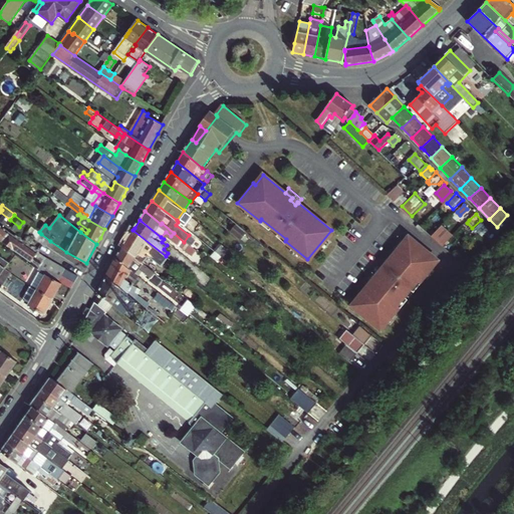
[(236,224),(230,230),(240,238),(246,232),(236,224)]
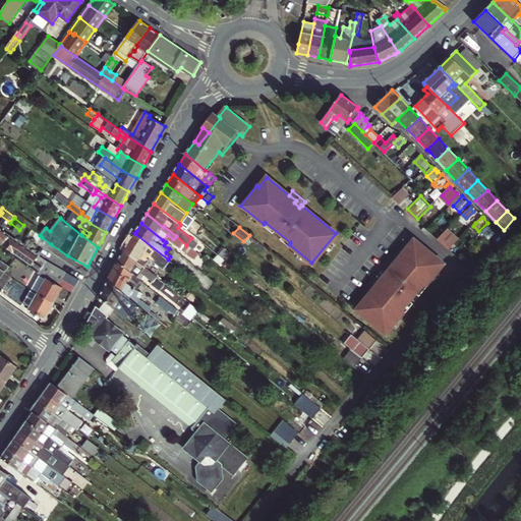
[(450,227),(439,239),(449,249),(460,238),(450,227)]
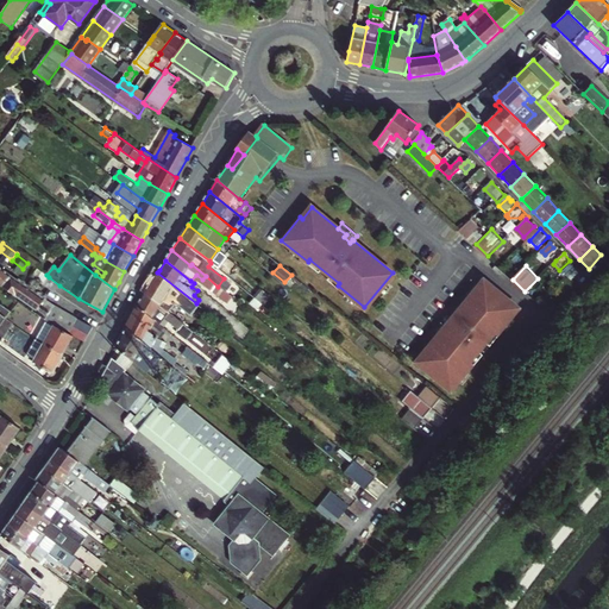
[(565,272),(579,286),(584,278),(572,265),(565,272)]
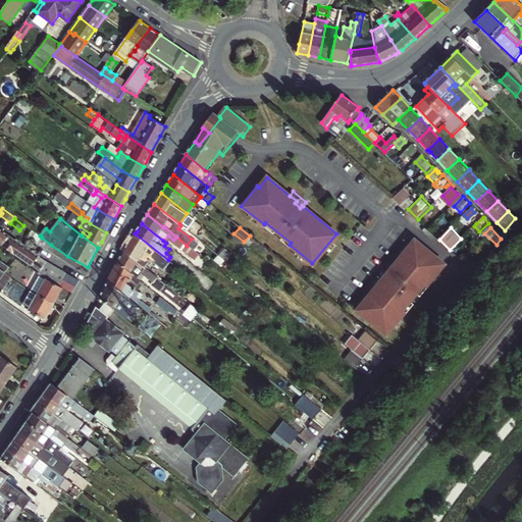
[(9,249),(15,240),(3,230),(0,233),(0,243),(2,246),(3,245),(9,249)]
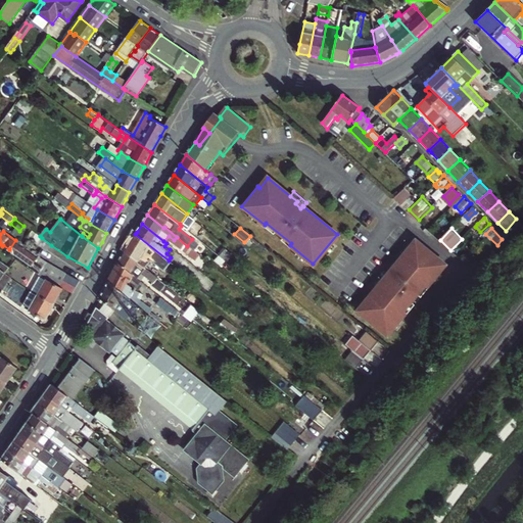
[(40,236),(33,231),(29,237),(38,244),(42,238),(40,236)]
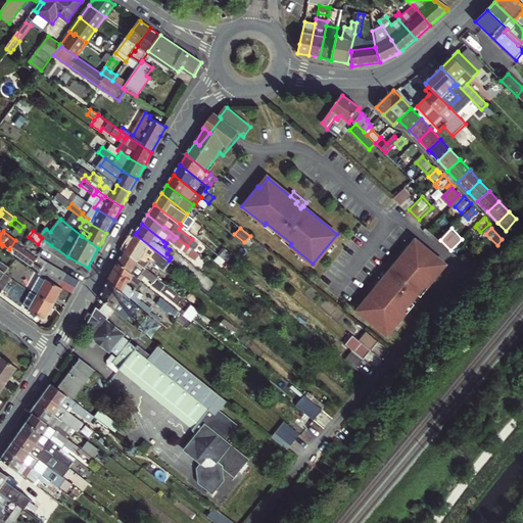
[(125,251),(146,269),(152,262),(164,272),(172,264),(169,260),(135,234),(125,251)]
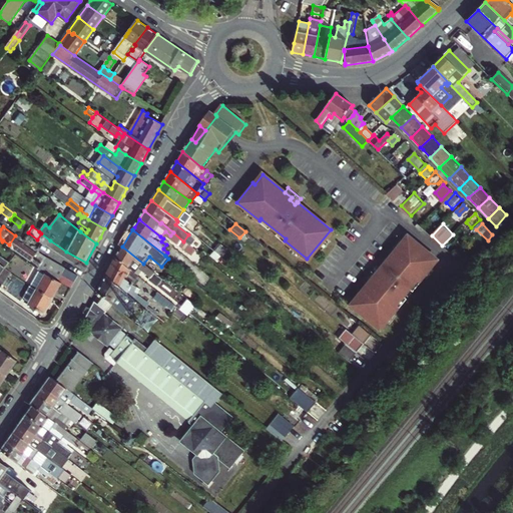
[(229,229),(228,231),(238,239),(239,237),(229,229)]
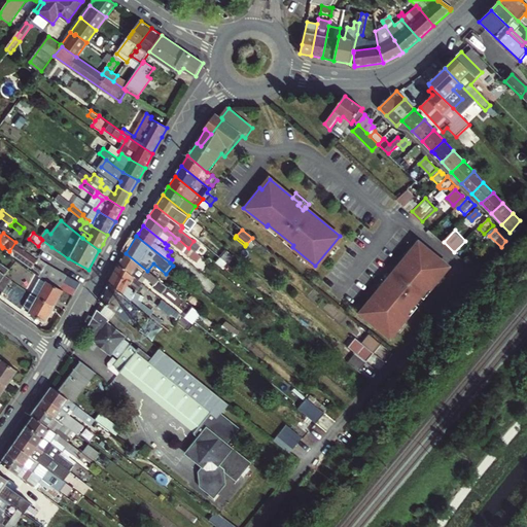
[(51,247),(42,240),(38,246),(44,251),(47,253),(51,247)]
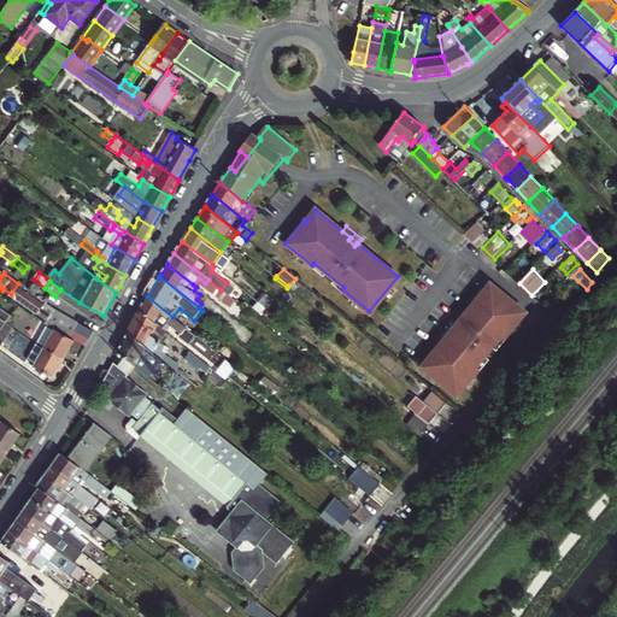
[(444,336),(423,363),(434,372),(433,375),(457,394),(479,366),(476,365),(500,335),(503,336),(524,309),(488,281),(457,321),(456,322),(458,324),(453,330),(451,328),(444,336)]
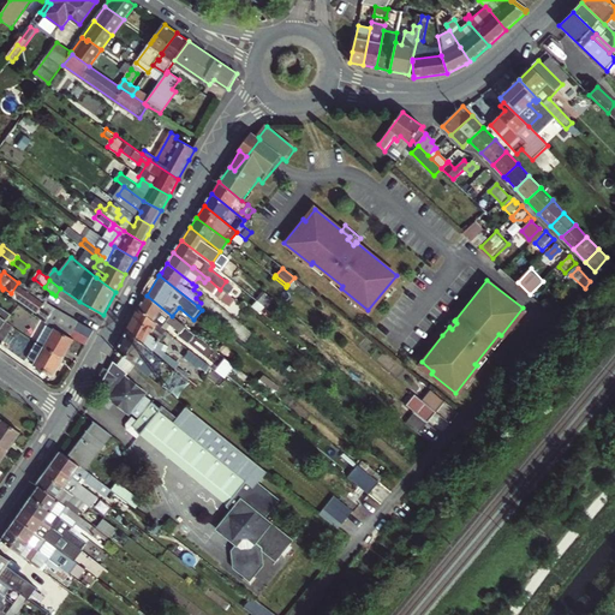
[(25,305),(37,314),(46,302),(18,282),(11,293),(25,305)]
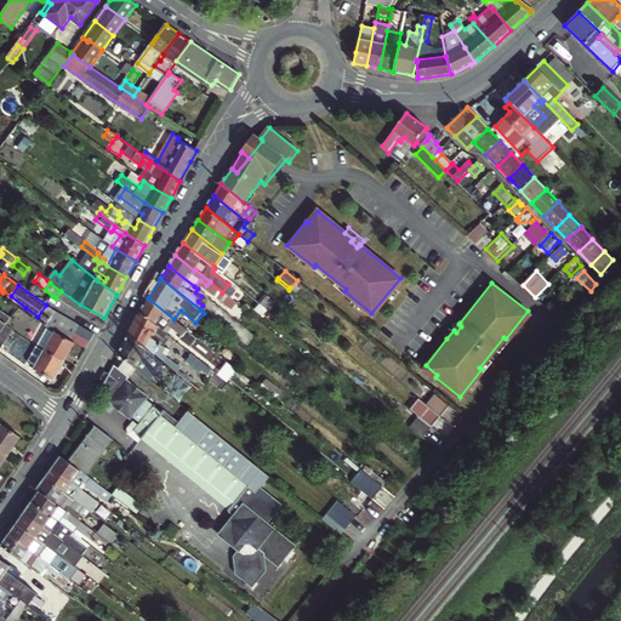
[(268,296),(262,305),(266,307),(268,309),(275,301),(268,296)]
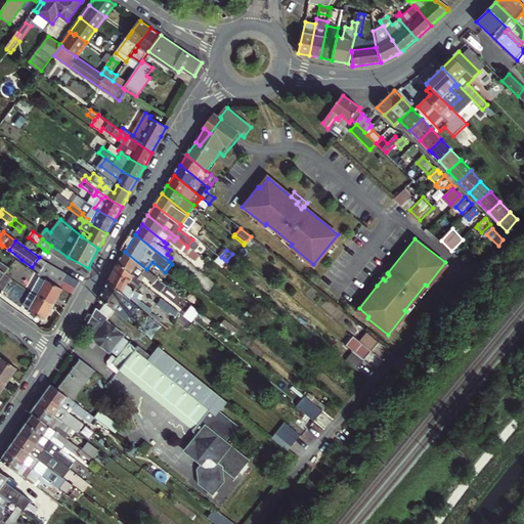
[(146,269),(125,252),(118,264),(141,282),(150,290),(159,279),(146,269)]
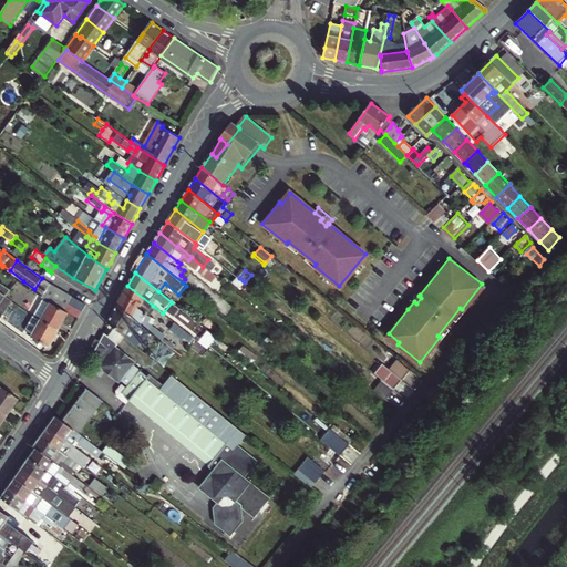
[(32,291),(43,298),(52,285),(42,278),(34,289),(32,291)]
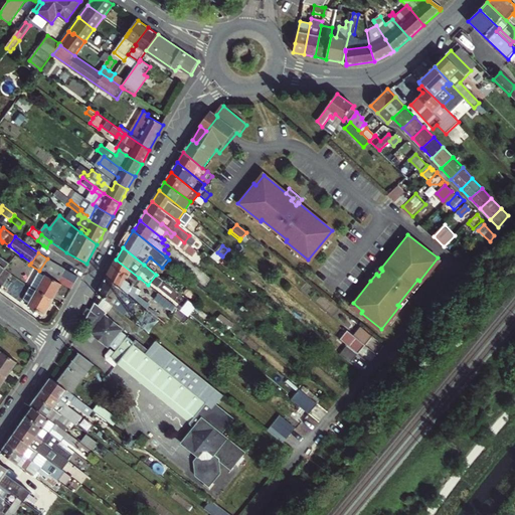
[(0,256),(0,277),(5,270),(10,264),(0,256)]
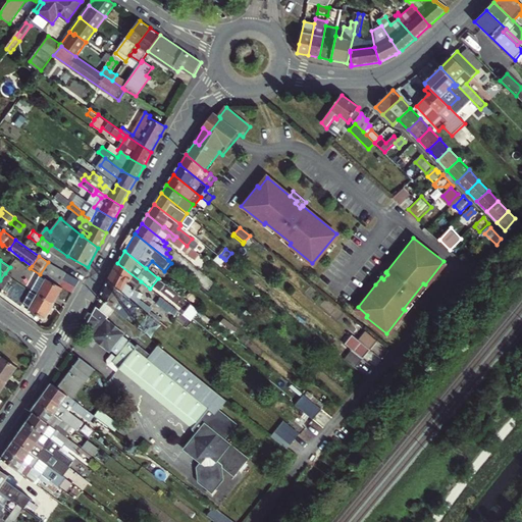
[(41,274),(46,277),(54,265),(48,262),(40,274),(41,274)]
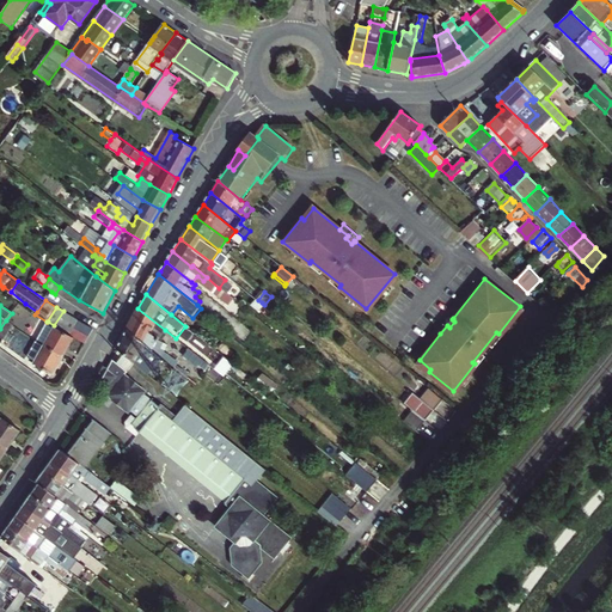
[(127,329),(152,349),(159,337),(165,330),(138,308),(127,329)]
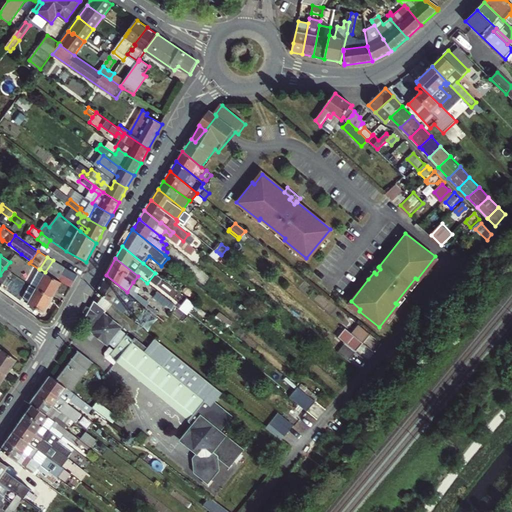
[(45,272),(52,276),(59,264),(53,260),(45,272)]
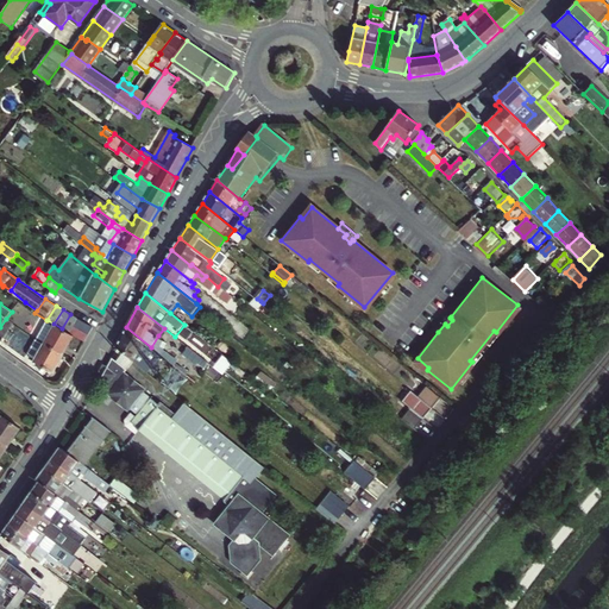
[(433,328),(438,332),(445,324),(447,326),(452,320),(450,318),(451,316),(445,312),(433,328)]
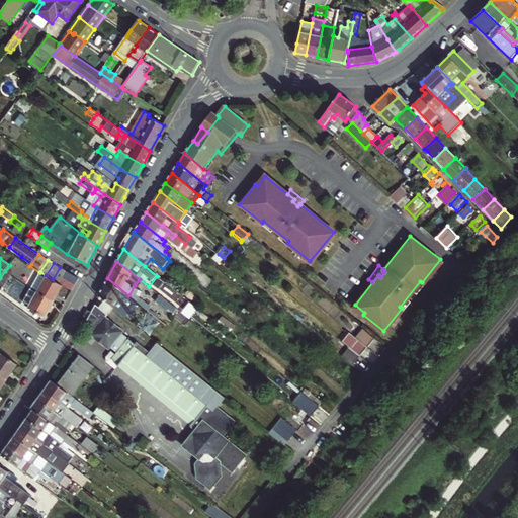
[(59,282),(62,276),(66,270),(60,267),(53,279),(59,282)]
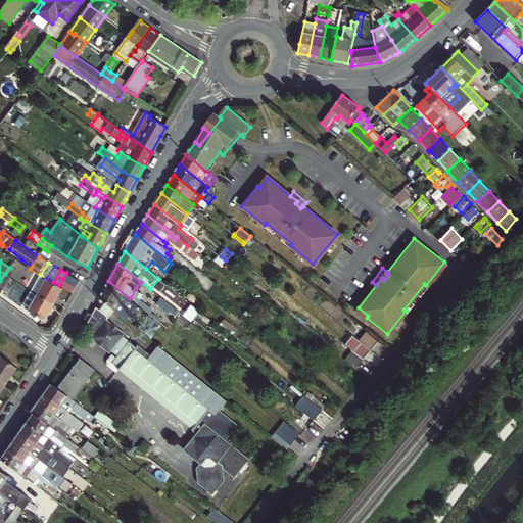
[(66,273),(62,279),(77,287),(80,281),(66,273)]
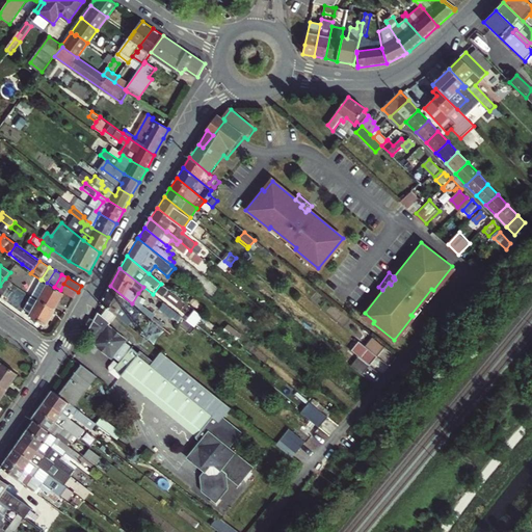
[(5,278),(0,286),(0,293),(3,295),(4,294),(7,289),(11,284),(5,278)]
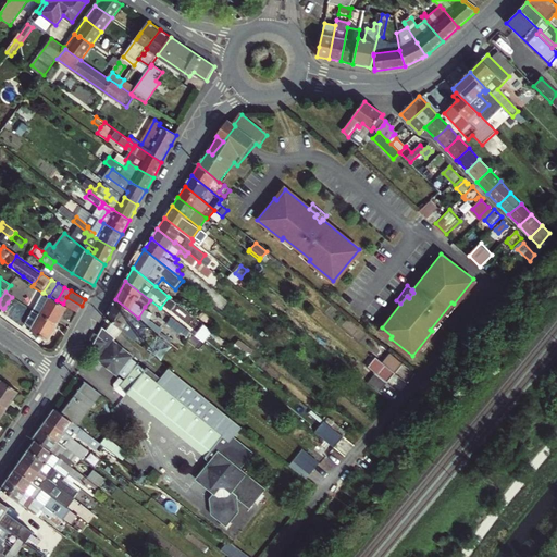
[(44,293),(34,310),(58,324),(67,307),(63,304),(57,300),(49,296),(44,293)]
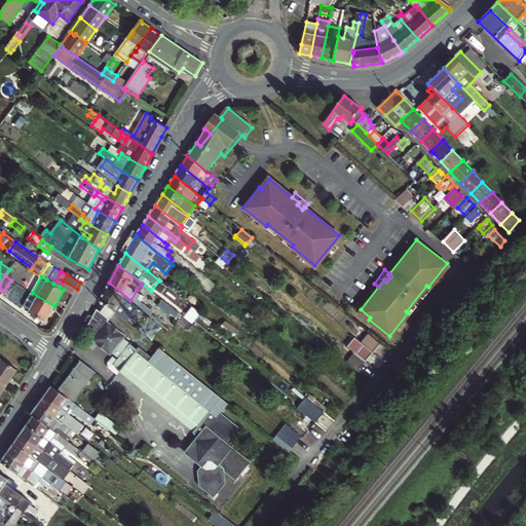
[(77,289),(63,280),(60,287),(64,290),(73,295),(77,289)]
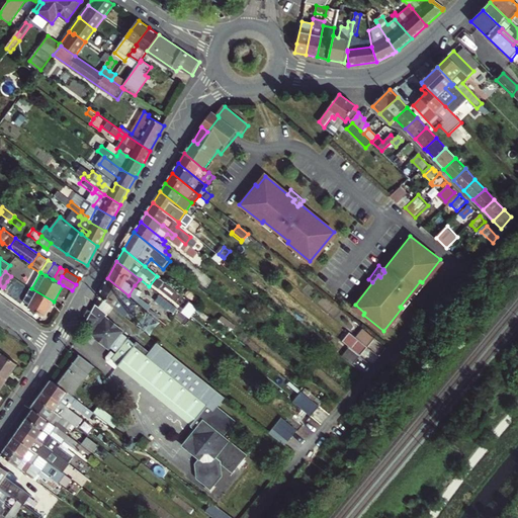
[(105,299),(113,307),(125,317),(133,307),(137,303),(132,298),(128,295),(107,278),(98,294),(100,296),(105,299)]
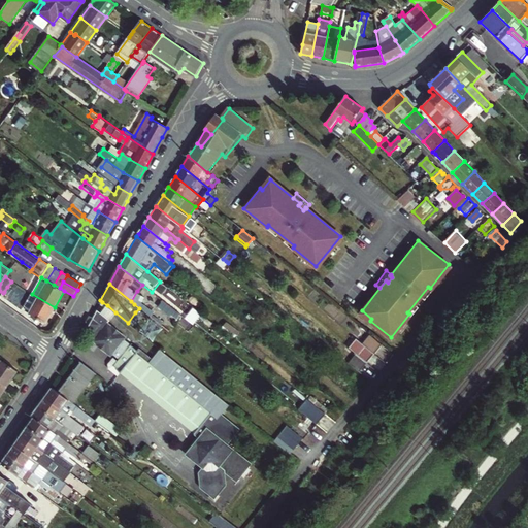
[(188,291),(183,298),(195,308),(200,301),(188,291)]
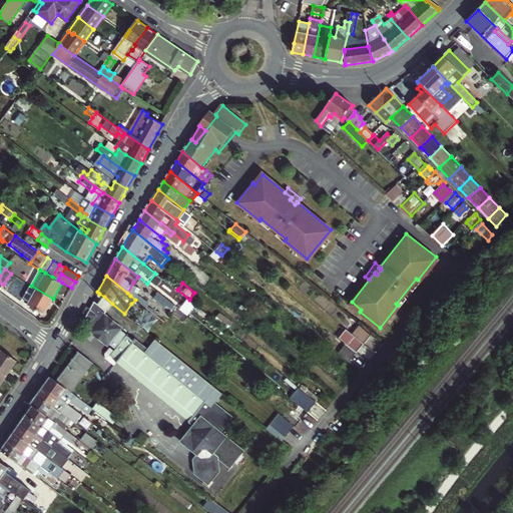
[(28,305),(45,314),(53,299),(31,286),(24,297),(24,300),(29,303),(28,305)]
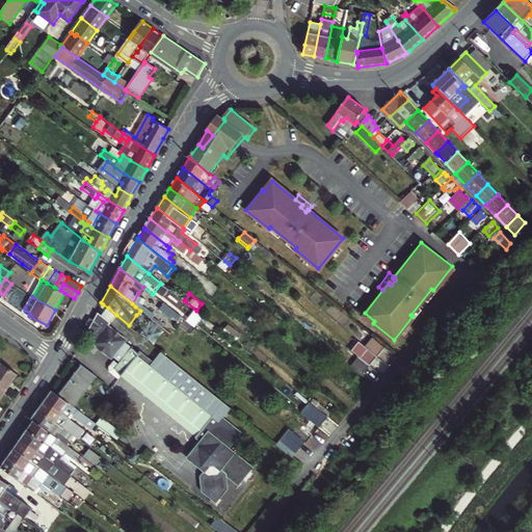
[(183,319),(163,302),(158,309),(178,325),(183,319)]
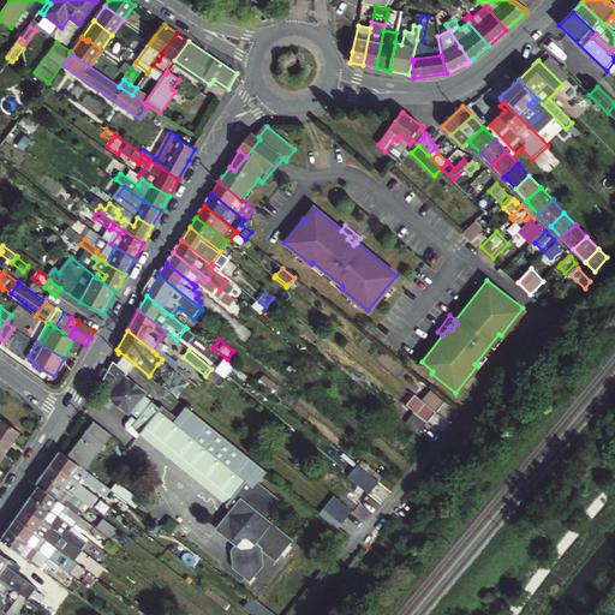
[(159,352),(156,354),(162,359),(167,363),(169,360),(159,352)]
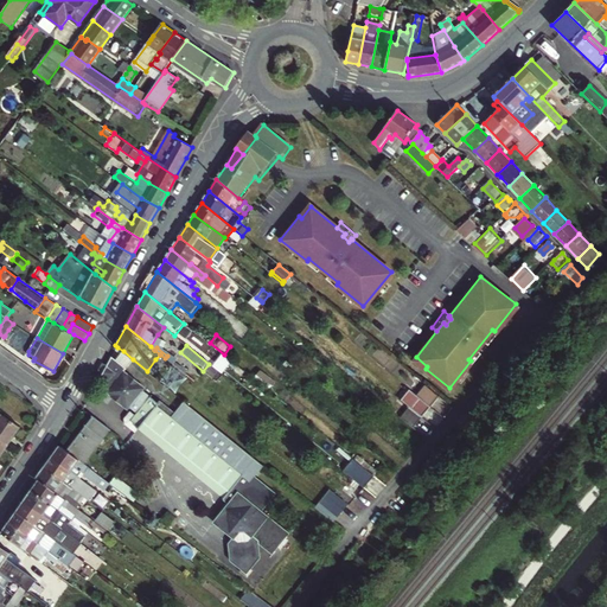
[(133,359),(123,351),(121,355),(121,353),(117,359),(127,368),(133,359)]
